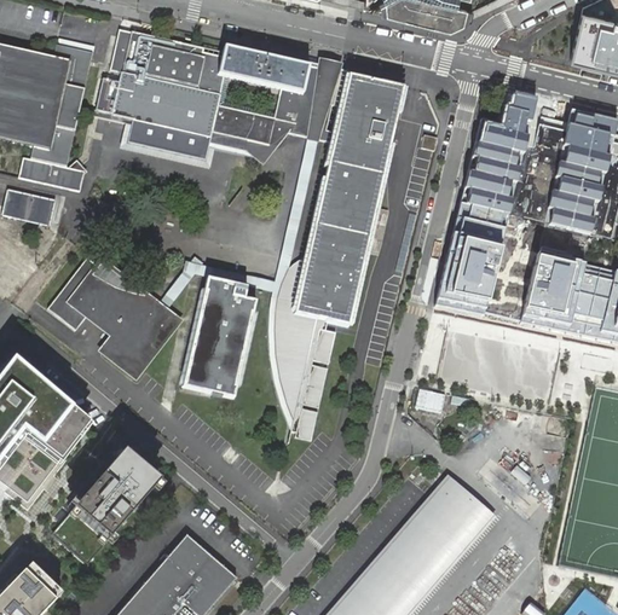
[(364,0),(364,7),(450,28),(463,22),(467,0),(364,0)]
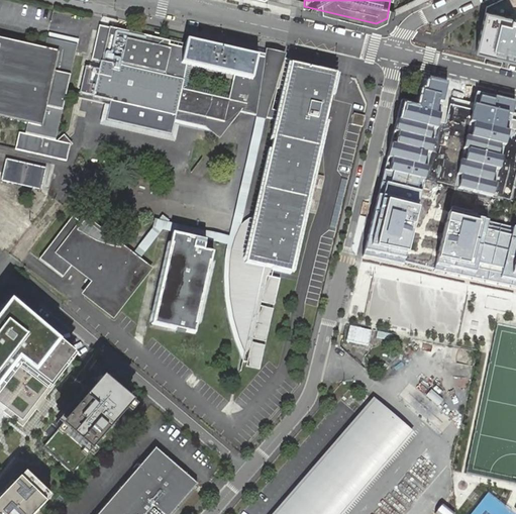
[(515,15),(487,8),(477,47),(515,58),(515,15)]
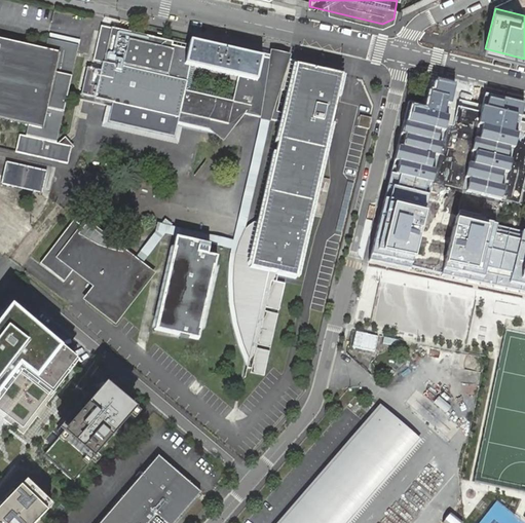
[(136,26),(129,24),(128,28),(127,32),(115,29),(108,60),(104,59),(103,59),(95,96),(114,100),(109,120),(174,135),(187,79),(182,78),(186,60),(191,62),(257,76),(259,68),(262,54),(191,38),(189,45),(174,42),(174,39),(135,30),(136,26)]
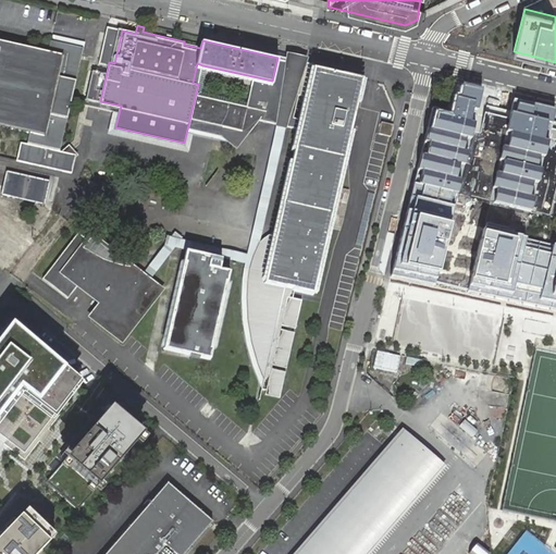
[(135,34),(136,29),(119,26),(110,62),(114,63),(122,31),(135,34)]
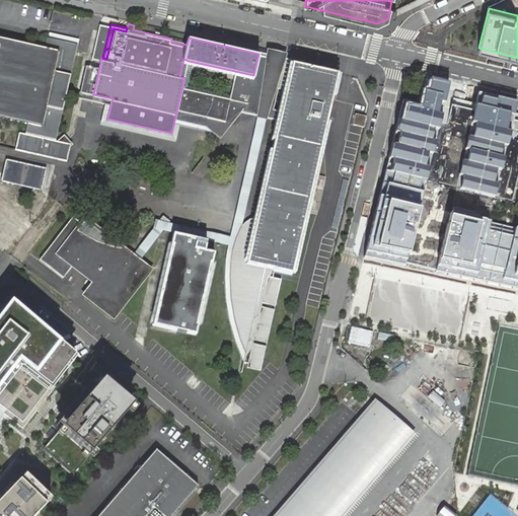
[(57,138),(78,42),(48,34),(46,46),(0,34),(0,115),(28,122),(26,131),(19,130),(15,146),(69,158),(73,142),(57,138)]
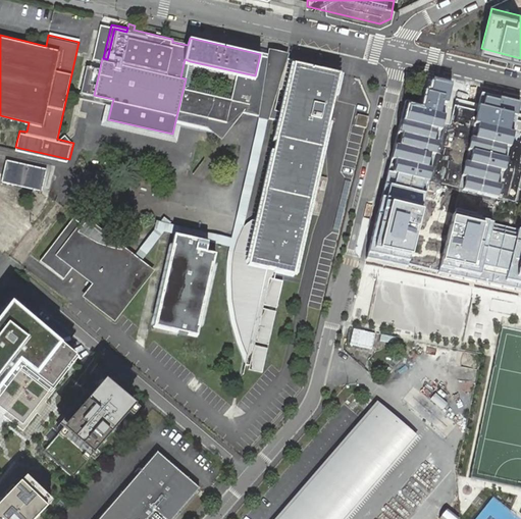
[(186,79),(190,61),(185,59),(180,78),(186,79)]
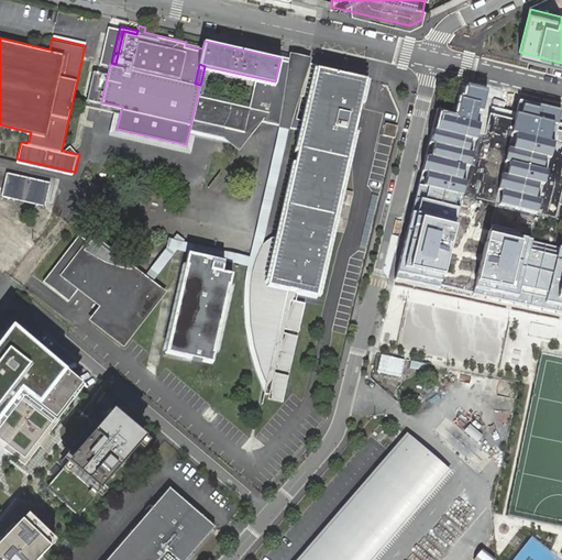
[(364,76),(318,66),(313,81),(277,73),(275,81),(268,110),(270,110),(263,118),(279,123),(289,125),(304,128),(281,228),(271,273),(252,270),(251,277),(250,282),(250,289),(250,297),(250,305),(250,313),(251,320),(254,342),(261,365),(270,390),(268,395),(284,398),(289,372),(276,369),(277,365),(290,369),(299,332),(286,329),(286,326),(299,329),(308,293),(318,295),(349,158),(355,125),(359,116),(359,113),(362,101),(363,92),(367,77),(364,76)]
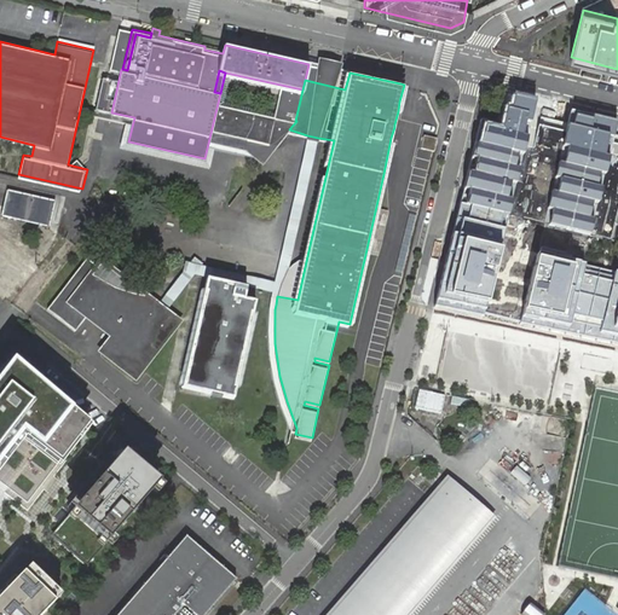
[(481,314),(535,98),(510,92),(503,122),(481,116),(435,305),(481,314)]
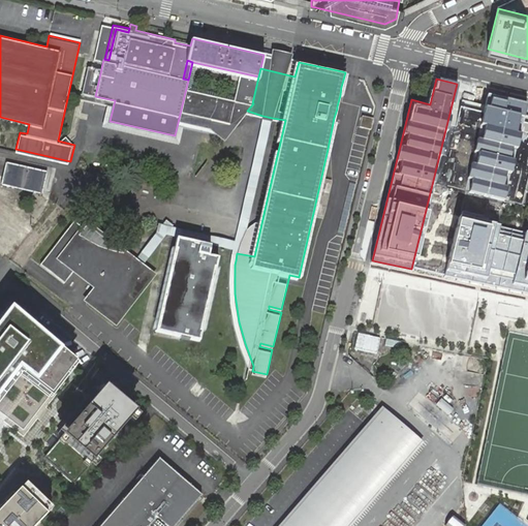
[(501,211),(527,105),(527,101),(486,91),(459,200),(501,211)]
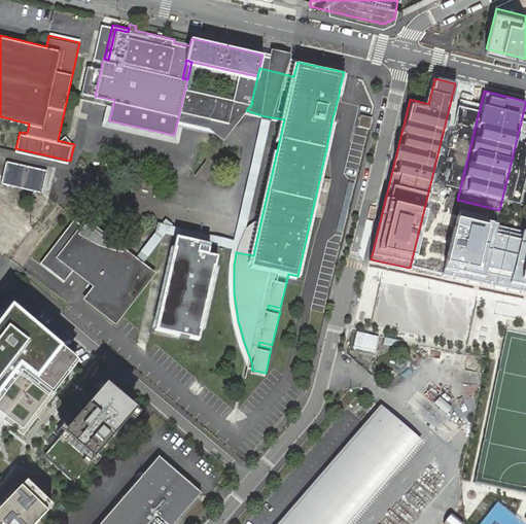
[(359,124),(362,125),(371,127),(374,115),(373,115),(361,112),(359,124)]
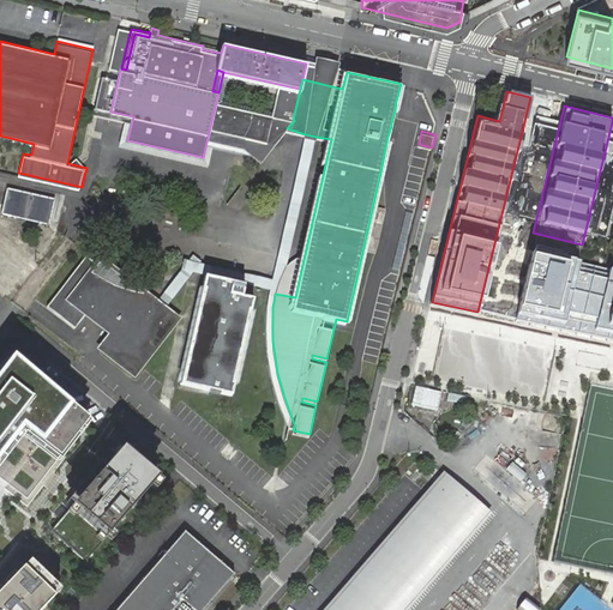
[(270,293),(275,294),(295,297),(306,248),(284,263),(316,137),(305,134),(272,277),(188,258),(160,299),(168,305),(198,270),(271,287),(270,293)]
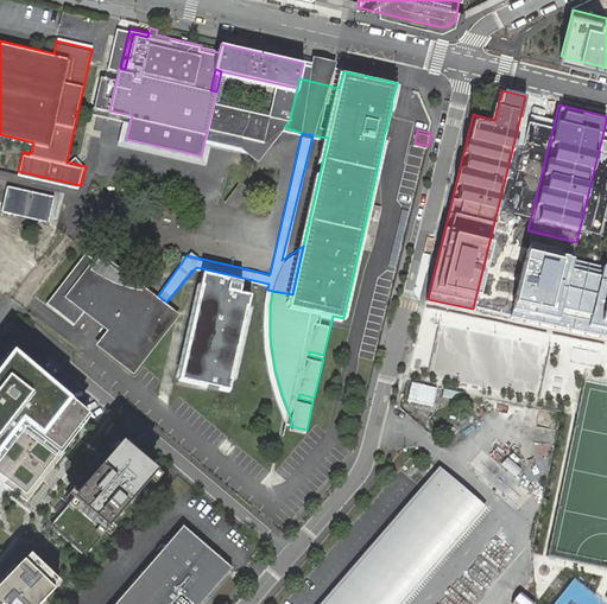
[(389,135),(384,135),(377,171),(380,171),(389,135)]
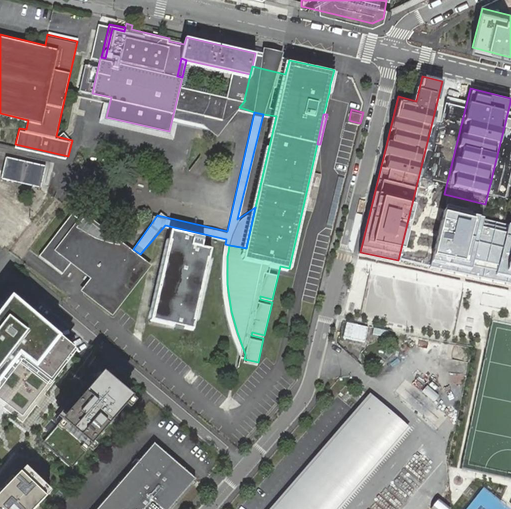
[(48,163),(10,155),(5,177),(43,185),(48,163)]
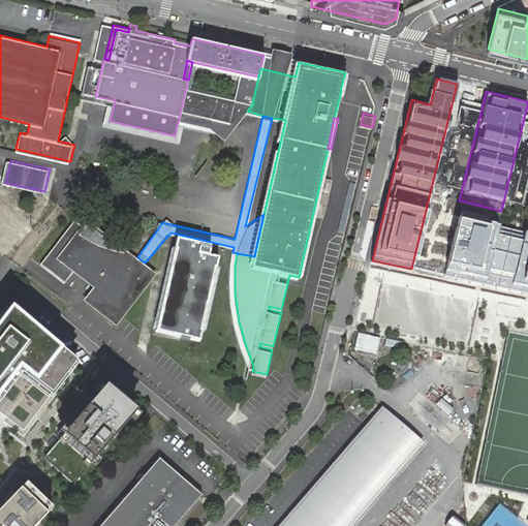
[(76,217),(41,263),(65,281),(73,271),(94,286),(84,300),(117,325),(156,273),(145,263),(137,257),(127,251),(123,251),(110,248),(99,245),(81,234),(88,224),(76,217)]
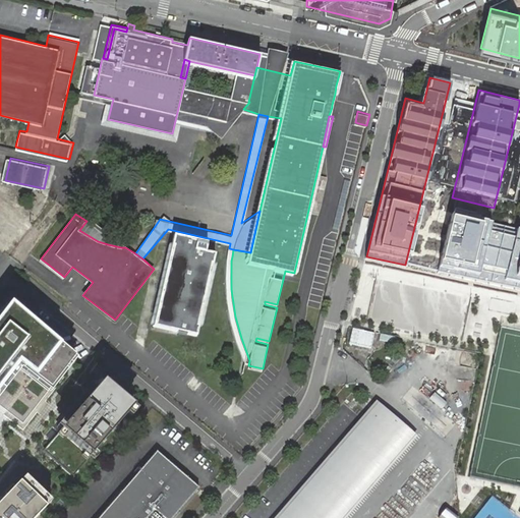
[(519,233),(451,218),(439,270),(519,288),(519,233)]
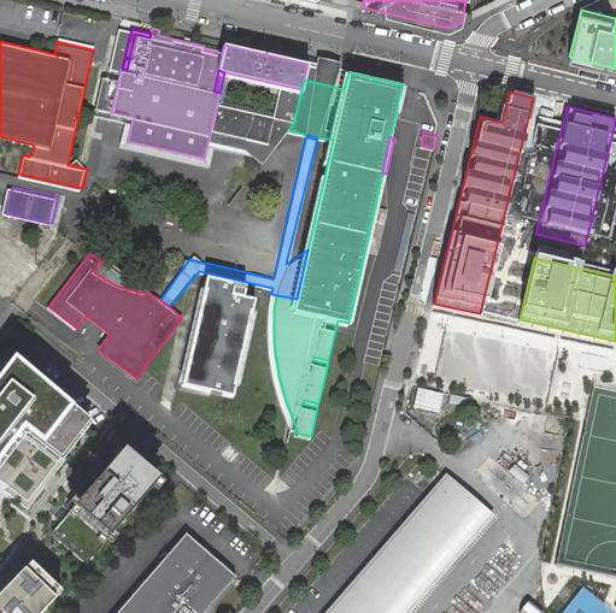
[(234,399),(256,301),(245,299),(247,287),(207,278),(183,387),(234,399)]
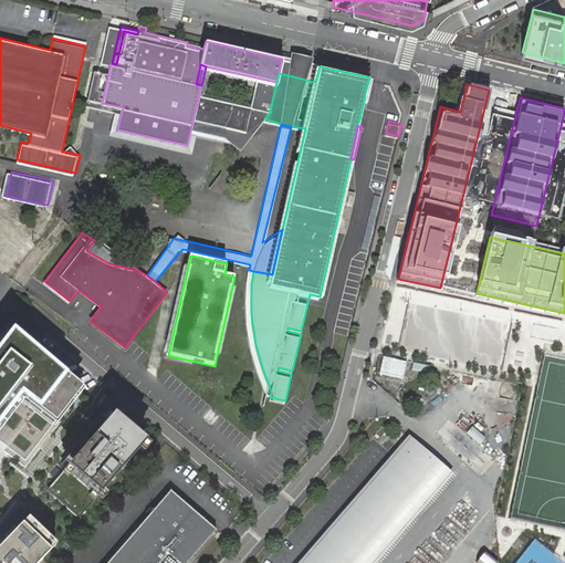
[(344,293),(336,343),(352,345),(365,267),(357,266),(353,294),(344,293)]
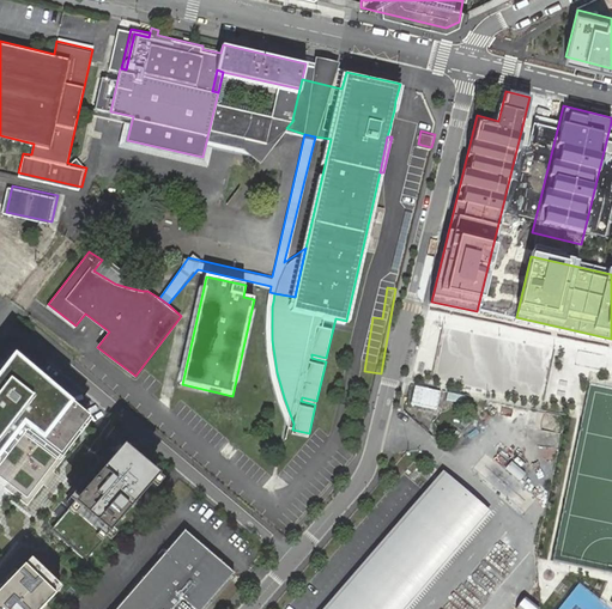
[(94,416),(14,353),(0,370),(0,458),(24,428),(61,458),(94,416)]
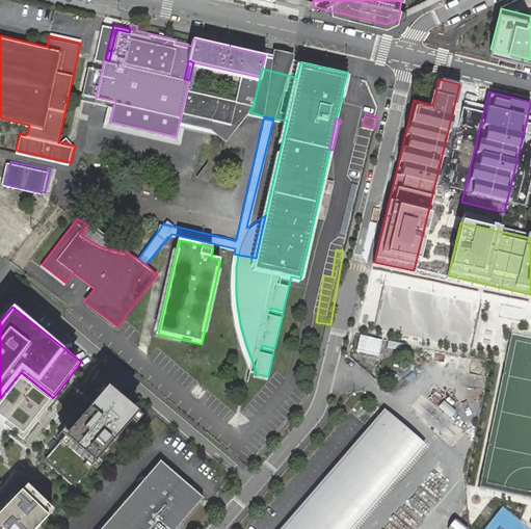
[(139,408),(109,382),(46,457),(77,483),(139,408)]
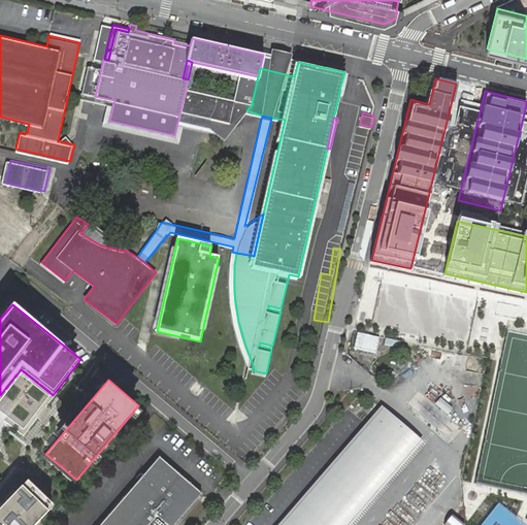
[(447,411),(452,404),(439,395),(434,401),(447,411)]
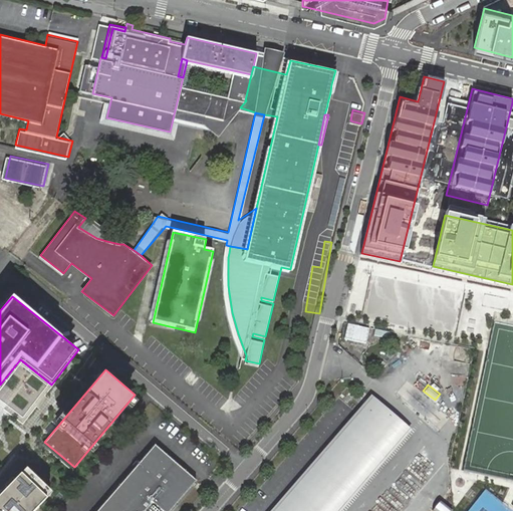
[(336,510),(409,428),(372,397),(274,510),(336,510)]
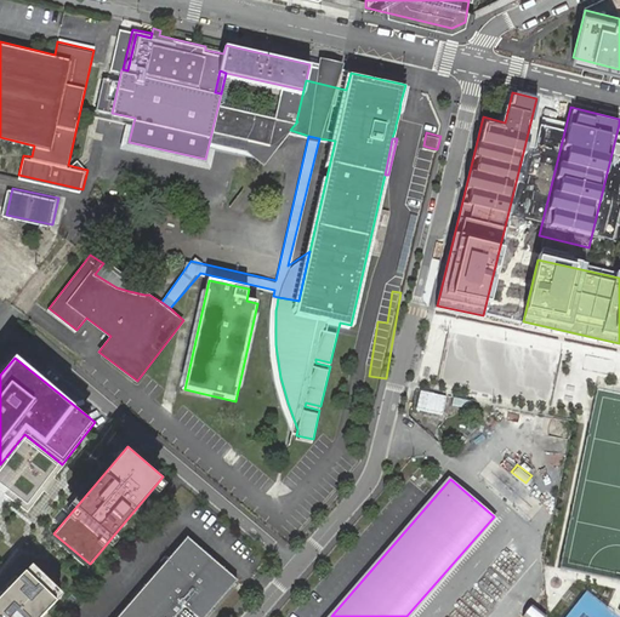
[(238,578),(188,535),(164,564),(165,565),(119,616),(202,616),(212,606),(214,607),(238,578)]
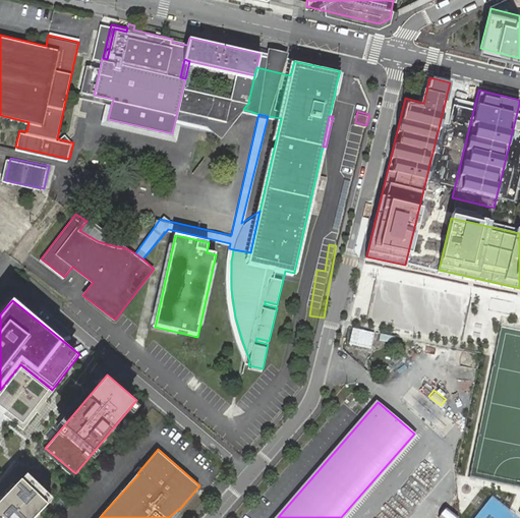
[(0,517),(33,517),(53,497),(26,471),(0,499),(0,517)]
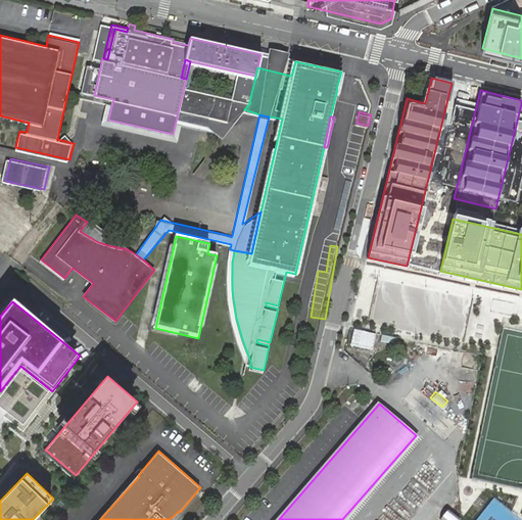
[(203,490),(200,494),(206,500),(209,495),(203,490)]
